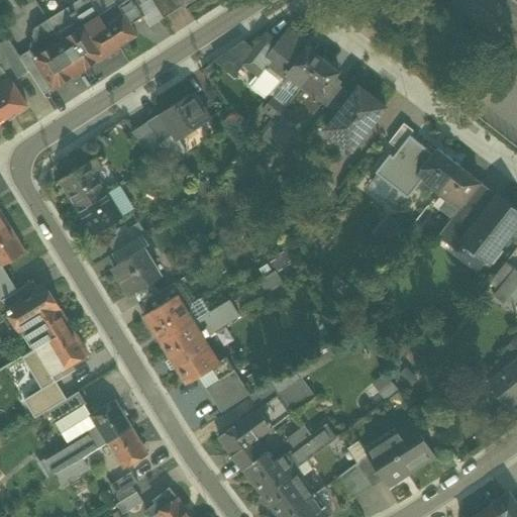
[(119,47),(119,46),(101,17),(91,1),(90,1),(89,0),(83,0),(71,8),(70,6),(48,20),(82,72),(95,63),(93,59),(99,55),(102,58),(102,59),(119,47)]
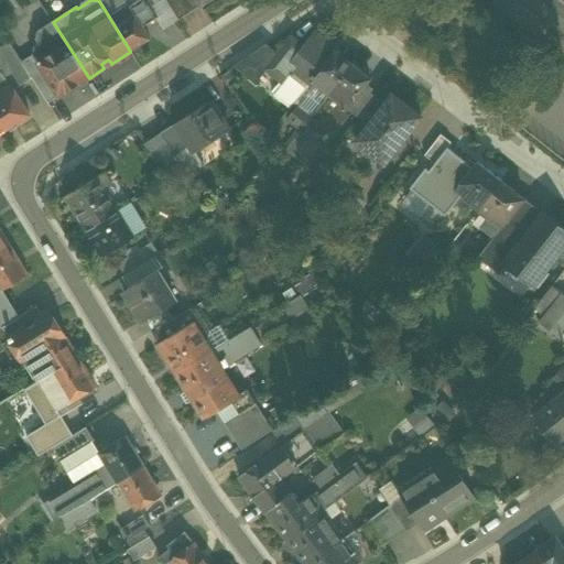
[(145,0),(138,0),(129,7),(141,24),(155,15),(145,0)]
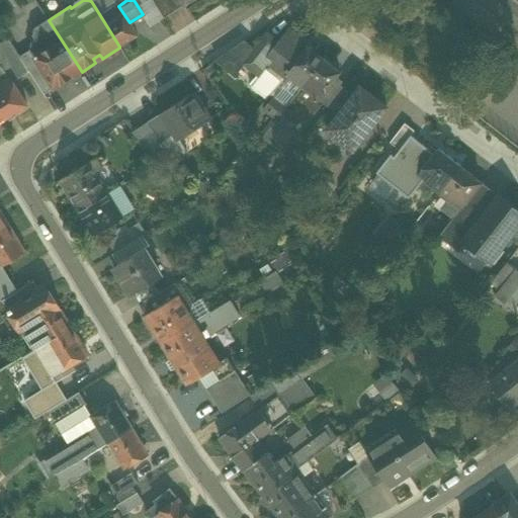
[(152,0),(164,18),(185,5),(182,0),(152,0)]
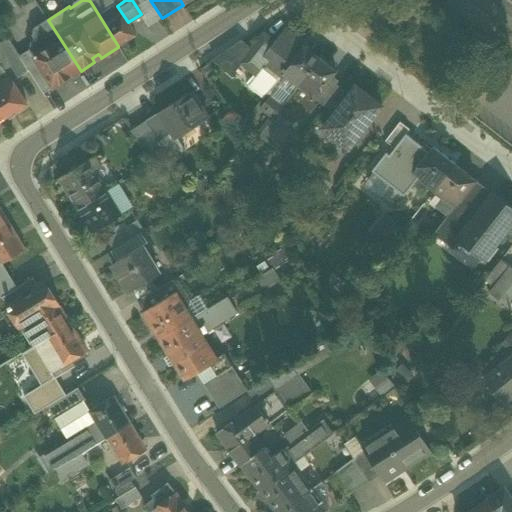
[(180,0),(183,5),(185,8),(197,0),(180,0)]
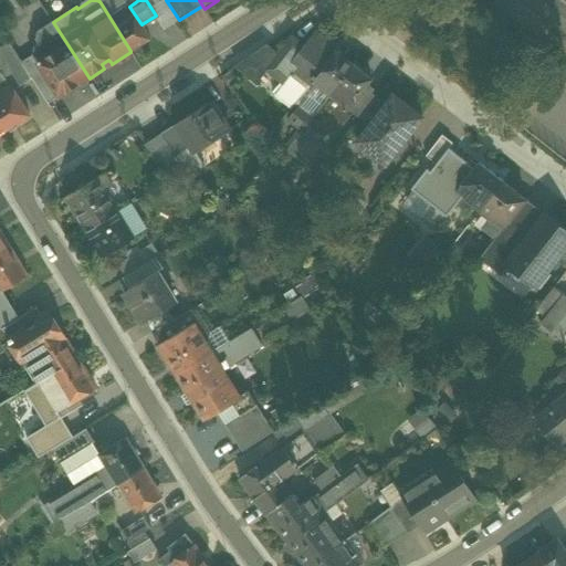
[(373,9),(387,20),(394,11),(379,1),(373,9)]
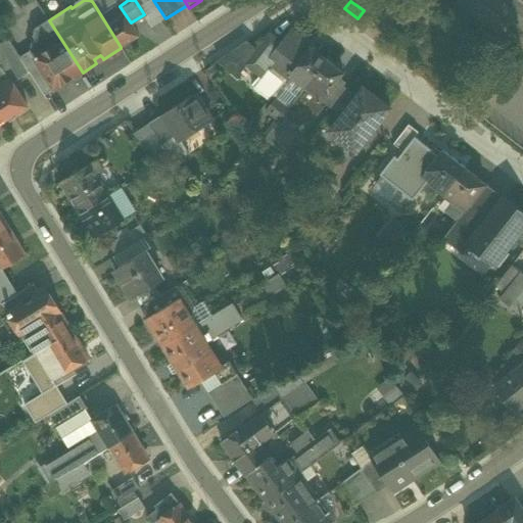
[(139,36),(131,22),(120,6),(102,17),(121,47),(139,36)]
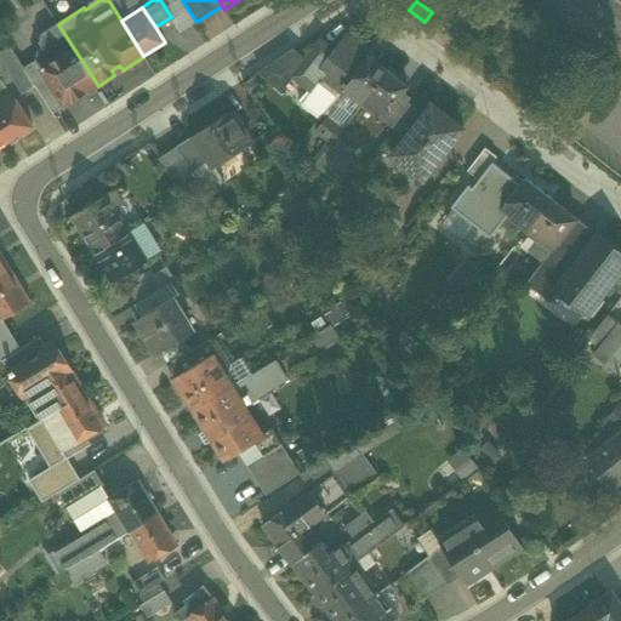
[(87,93),(98,86),(58,24),(41,34),(35,61),(50,84),(72,69),(87,93)]
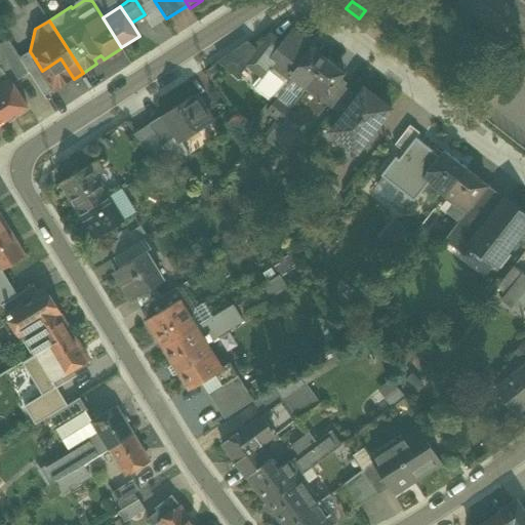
[(247,66),(260,77),(263,79),(270,70),(266,67),(283,43),(271,33),(257,49),(245,65),(247,66)]
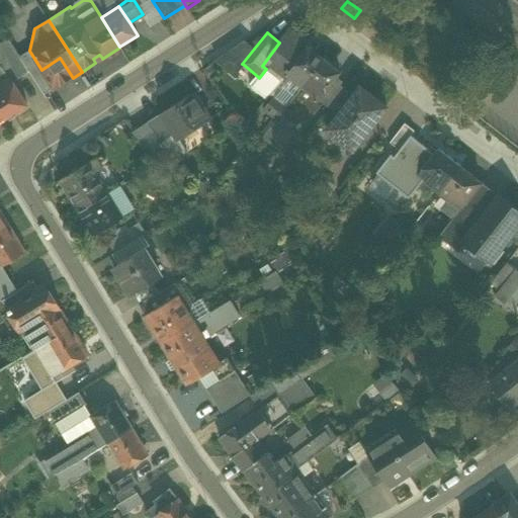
[(283,83),(288,77),(285,75),(303,53),(297,49),(301,44),(287,32),(279,42),(262,66),(266,69),(282,82),(283,83)]
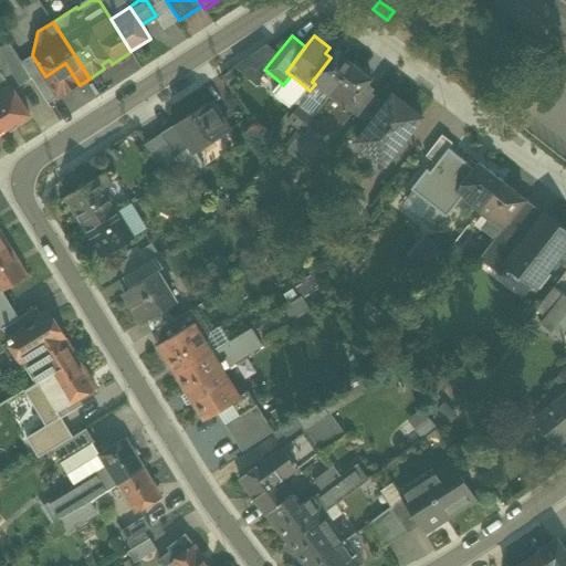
[(236,66),(257,84),(266,71),(264,70),(278,53),(266,45),(236,66)]
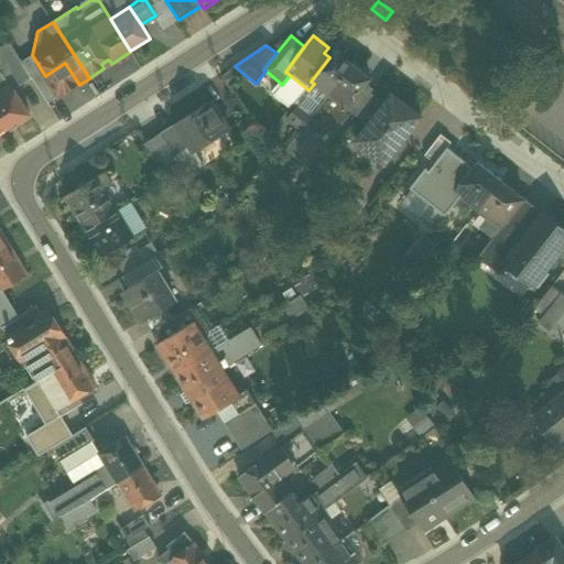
[(334,52),(328,47),(324,53),(329,57),(334,52)]
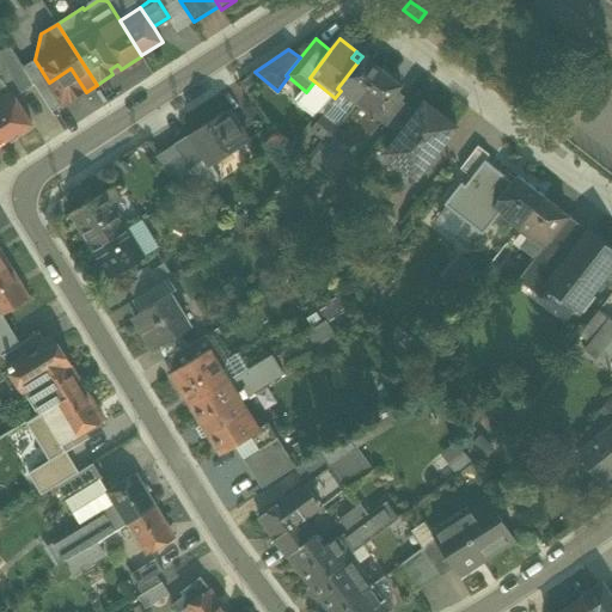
[(341,91),(357,103),(383,71),(362,55),(362,56),(357,62),(337,89),(341,91)]
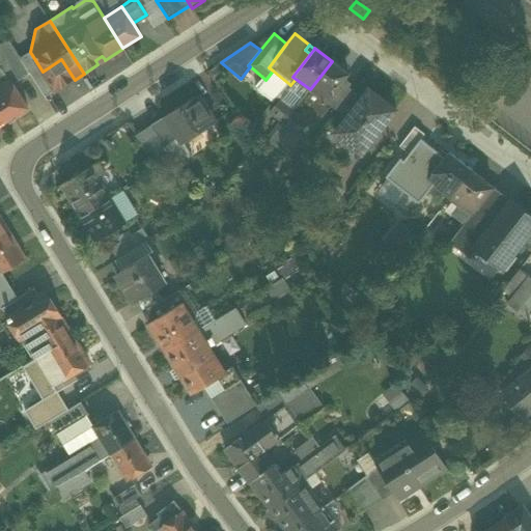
[(45,98),(55,91),(43,72),(30,52),(20,58),(29,75),(30,74),(45,98)]
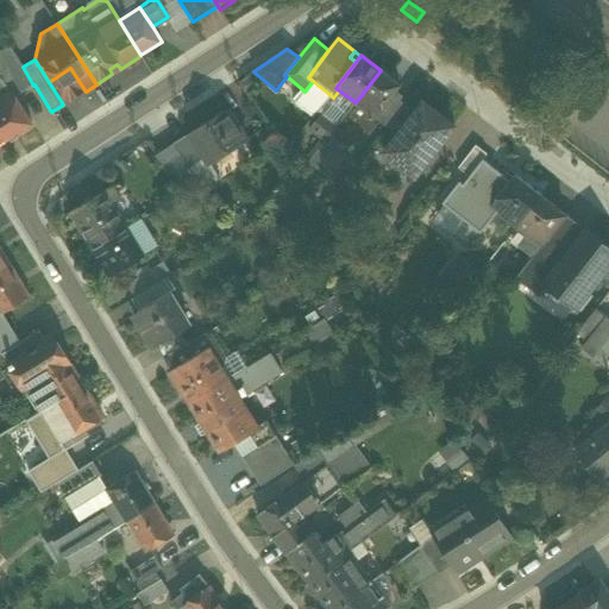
[(14,98),(33,86),(23,67),(18,61),(0,71),(0,74),(10,89),(14,98)]
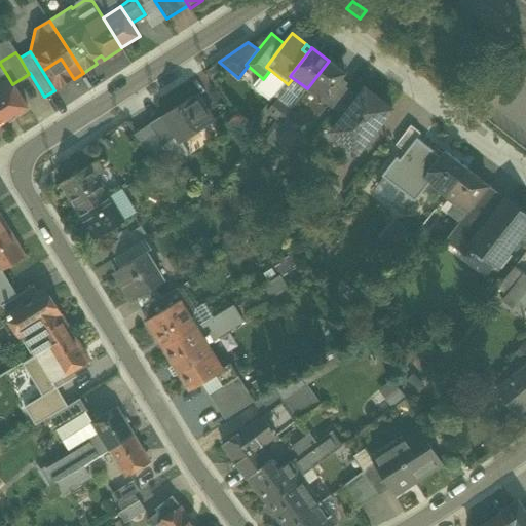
[(61,59),(42,71),(54,90),(55,90),(74,79),(61,59)]
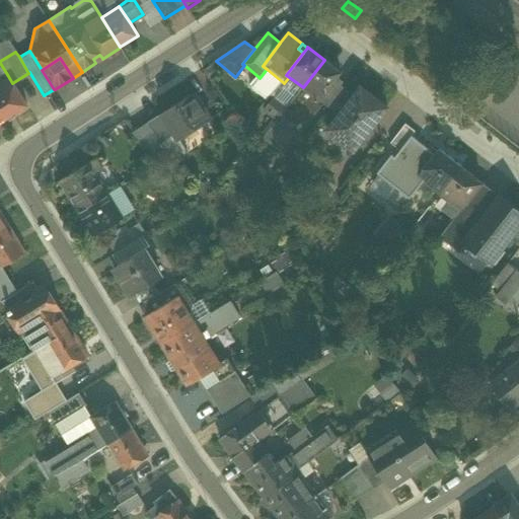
[(317,99),(319,100),(334,82),(341,73),(324,60),(303,87),(317,99)]
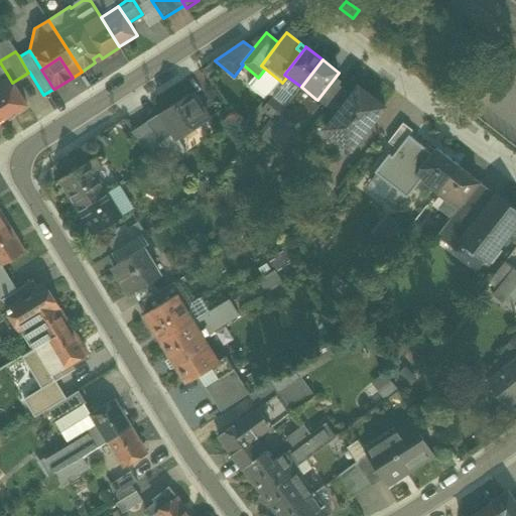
[(266,100),(281,82),(265,69),(258,78),(256,76),(249,85),(265,98),(265,99),(266,100)]
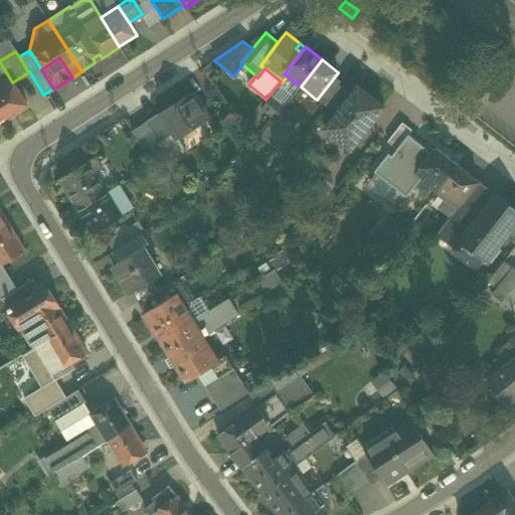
[(8,75),(0,80),(0,113),(4,120),(27,105),(13,83),(12,82),(8,75)]
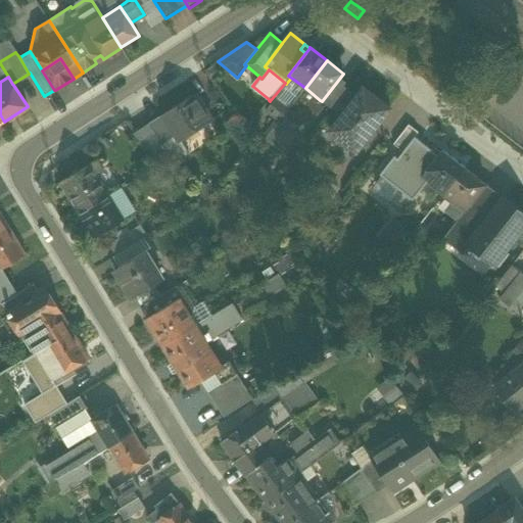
[(322,101),(332,109),(346,90),(336,83),(322,101)]
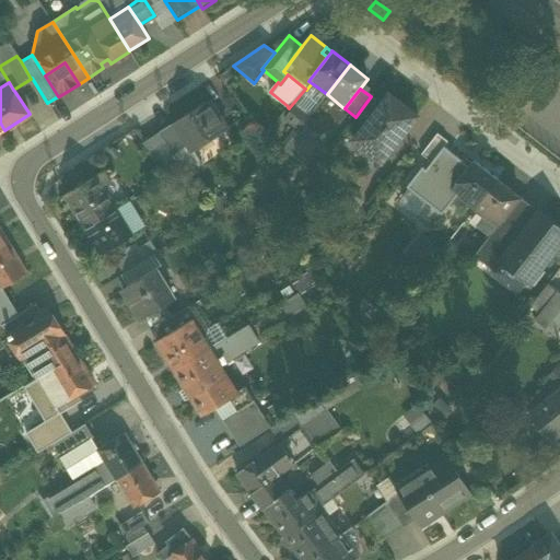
[(337,113),(342,107),(327,94),(311,115),(325,127),(324,128),(334,130),(340,121),(337,113)]
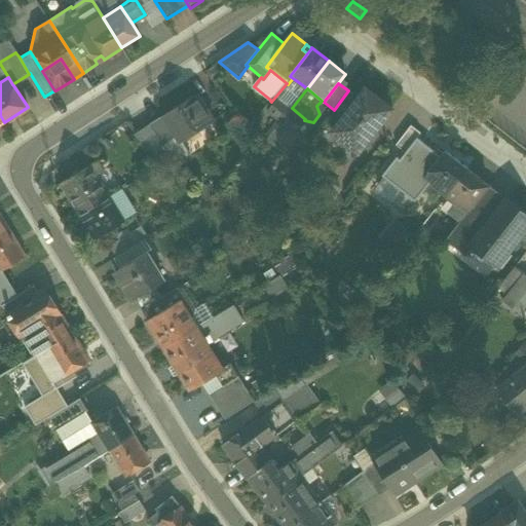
[(365,88),(358,99),(343,117),(332,132),(359,152),(391,110),(365,88)]
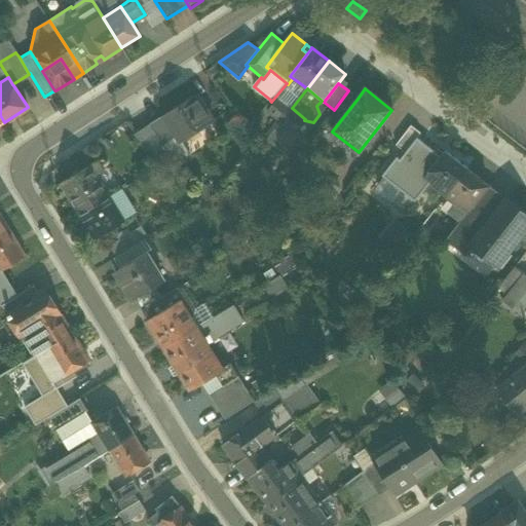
[(334,110),(343,117),(358,99),(348,90),(334,110)]
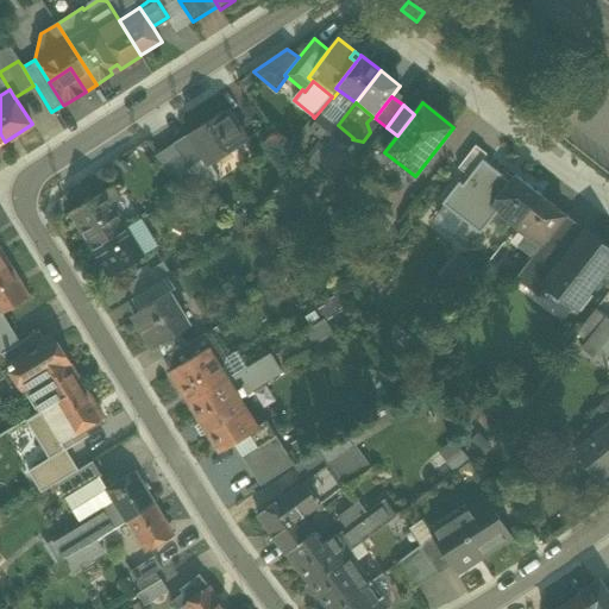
[(205,156),(211,165),(246,142),(226,111),(190,133),(205,156)]
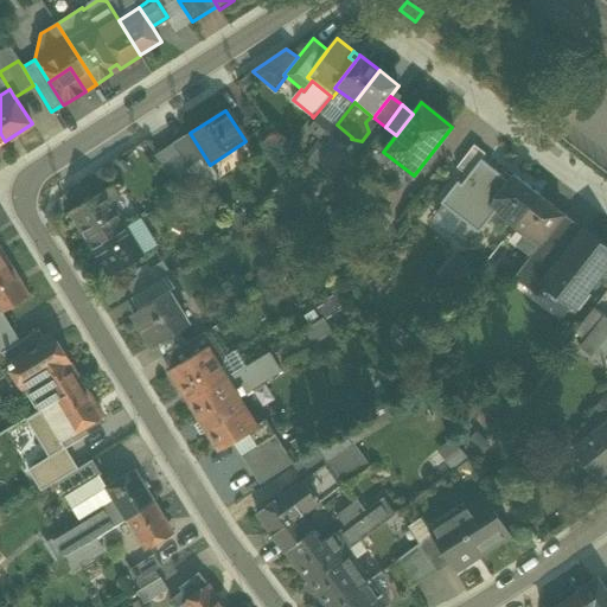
[(308,129),(324,141),(337,125),(321,113),(308,129)]
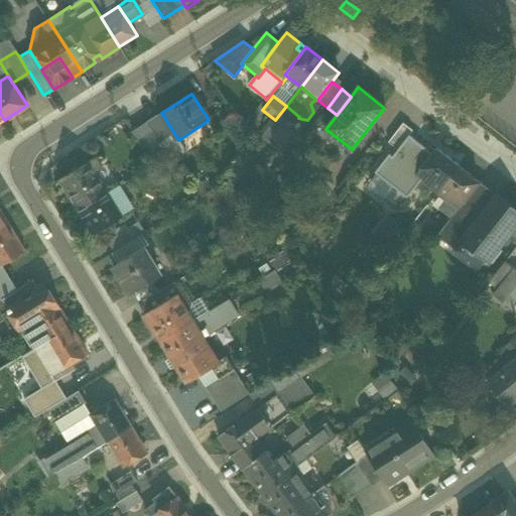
[(289,129),(298,118),(299,117),(286,106),(275,120),(288,130),(289,129)]
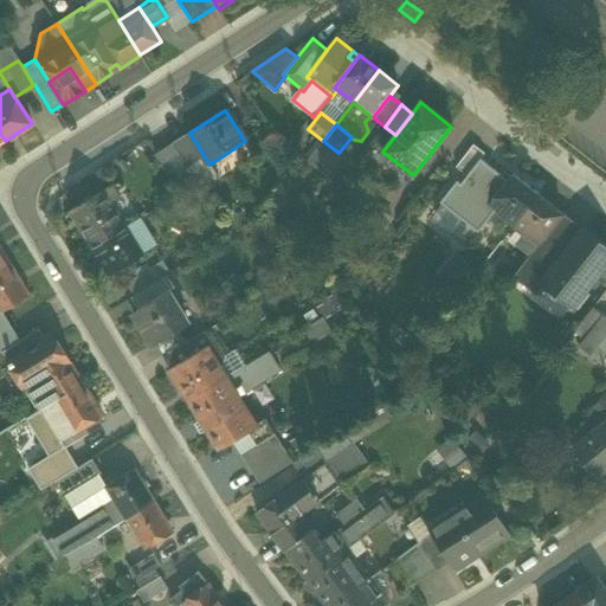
[(189,133),(173,143),(187,166),(204,155),(189,133)]
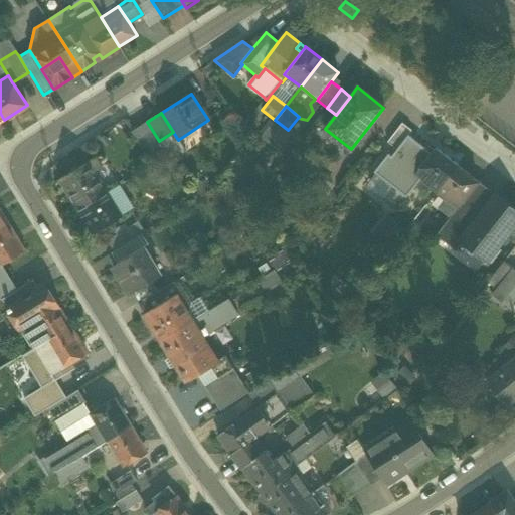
[(261,138),(279,150),(293,132),(289,129),(288,130),(275,120),(261,138)]
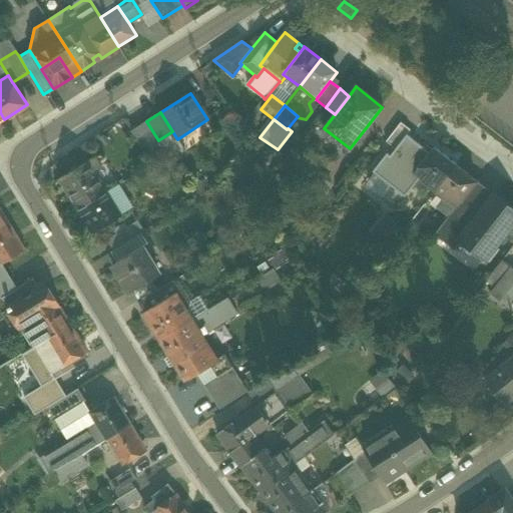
[(168,154),(158,140),(146,121),(130,131),(151,164),(168,154)]
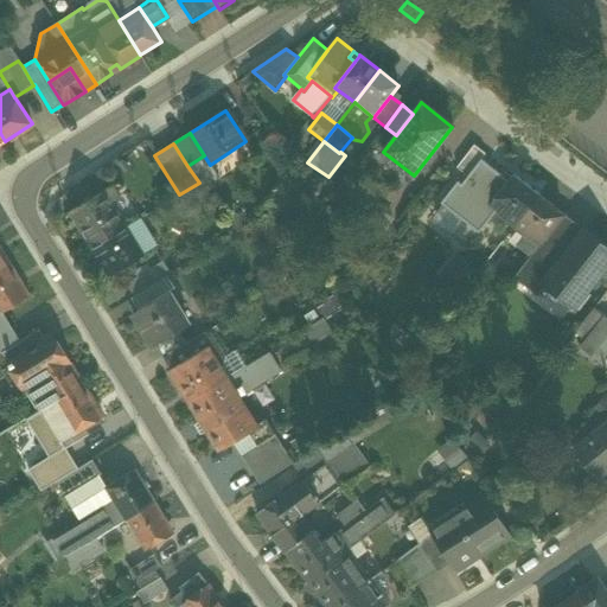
[(457,167),(468,177),(481,160),(485,154),(474,145),(457,167)]
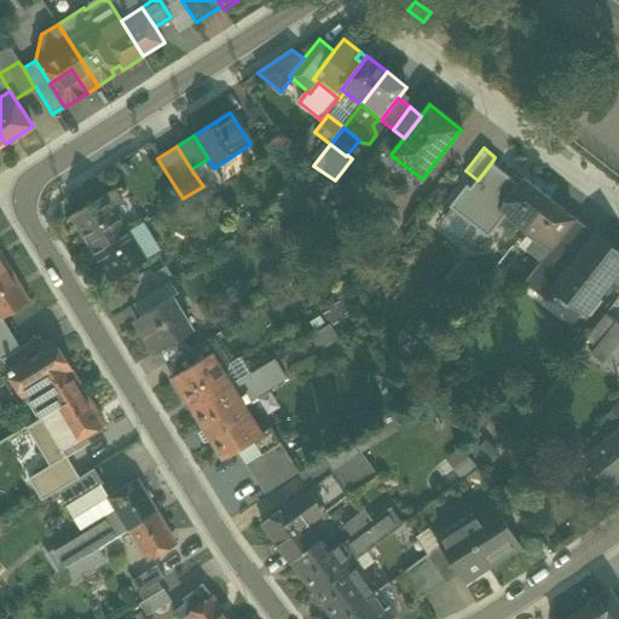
[(489,237),(504,218),(497,212),(519,185),(491,163),(478,180),(470,189),(467,185),(450,207),(489,237)]
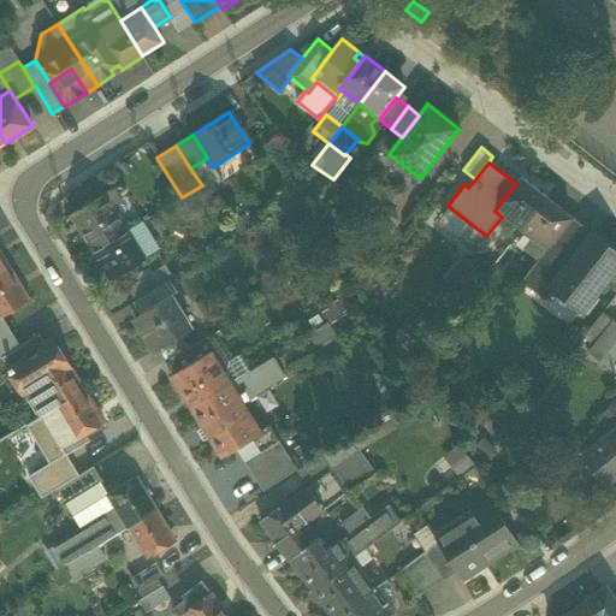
[(521,231),(546,197),(548,197),(521,177),(516,184),(495,211),(502,217),(521,231)]
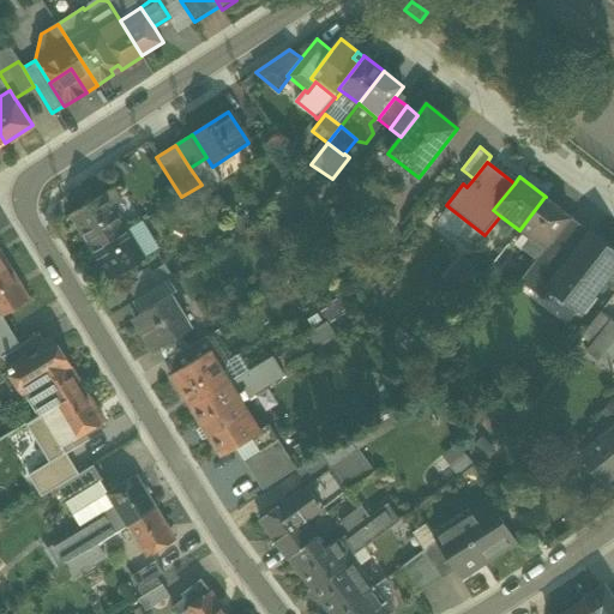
[(72,215),(94,251),(126,230),(104,194),(72,215)]
